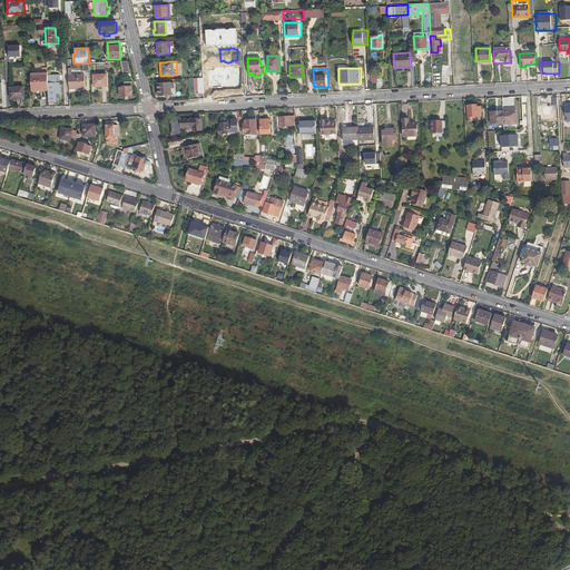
[(47,76),(47,72),(31,72),(32,91),(48,90),(48,84),(48,81),(47,76)]
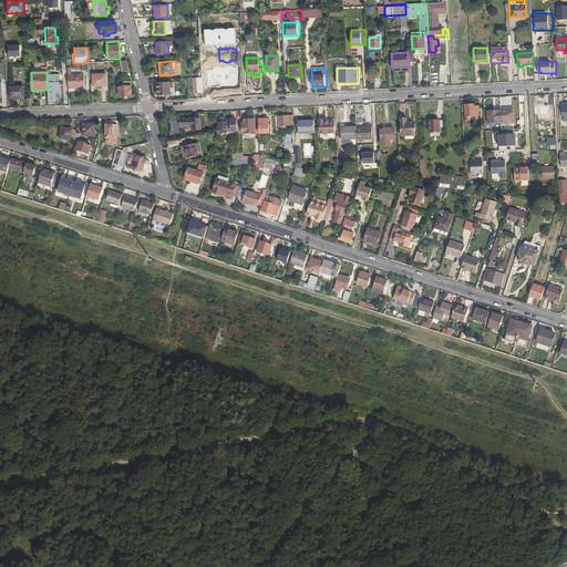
[(68,75),(69,90),(85,89),(84,74),(72,75),(68,75)]
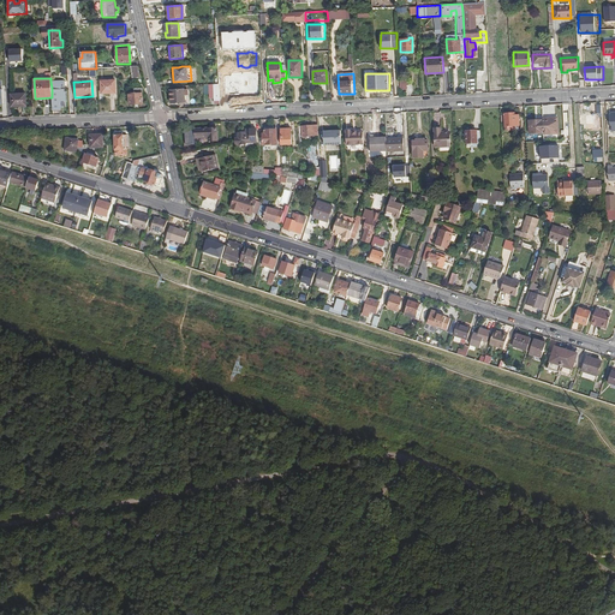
[(115,81),(101,82),(102,95),(115,94),(115,81)]
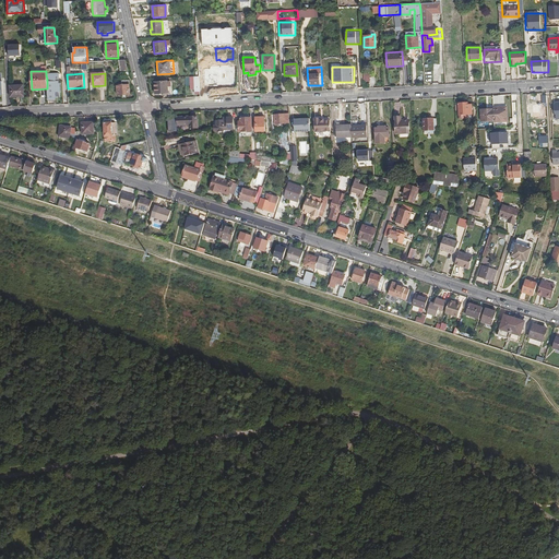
[(47,88),(48,100),(55,99),(55,92),(59,91),(59,82),(56,82),(47,82),(47,88)]
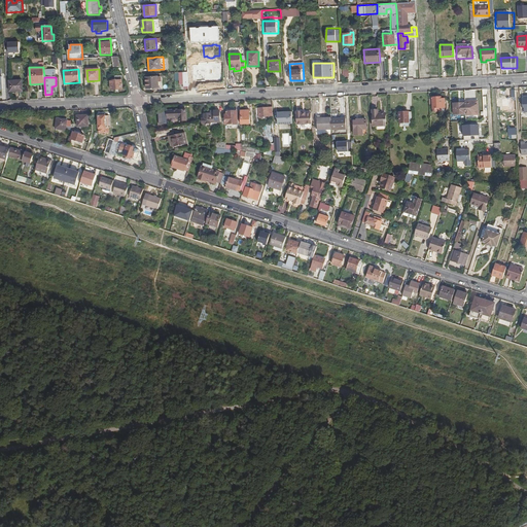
[(157,77),(145,77),(146,89),(157,88),(157,77)]
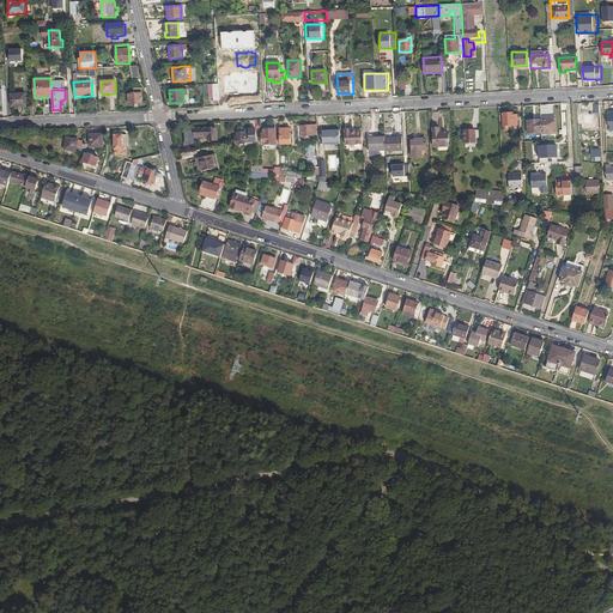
[(26,107),(25,93),(10,95),(11,108),(26,107)]
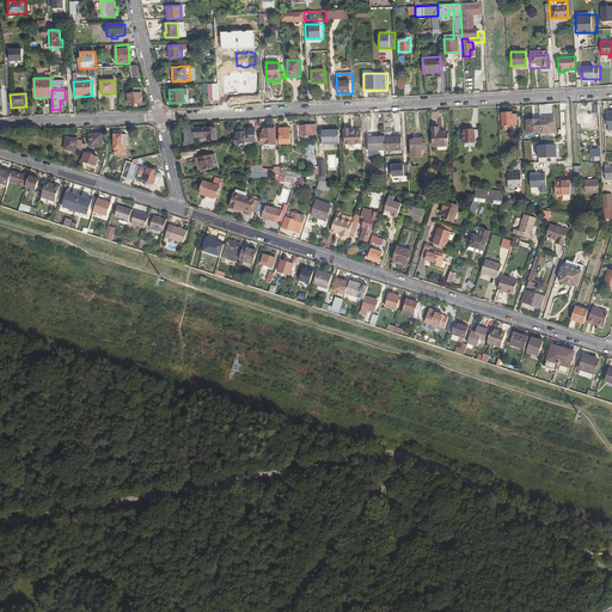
[(142,104),(141,93),(134,93),(128,93),(129,105),(142,104)]
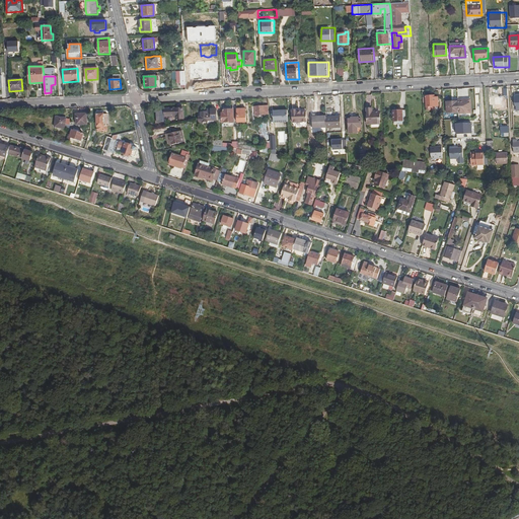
[(438,96),(436,96),(436,95),(425,95),(426,109),(435,109),(435,105),(438,105),(438,96)]
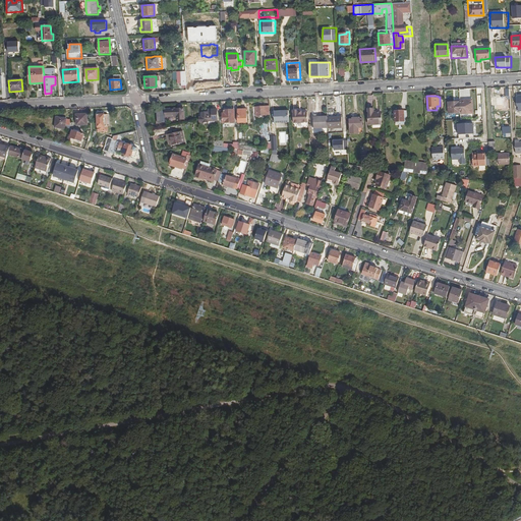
[(507,107),(507,96),(506,96),(490,97),(491,105),(495,105),(502,105),(502,109),(503,110),(507,110),(507,107)]
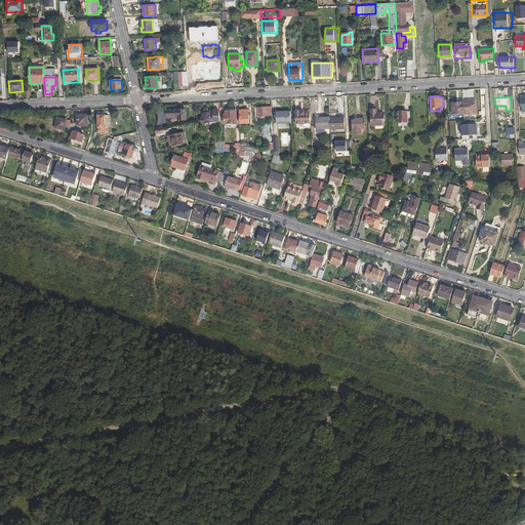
[(470,115),(469,101),(463,101),(463,103),(451,103),(451,113),(463,113),(463,115),(470,115)]
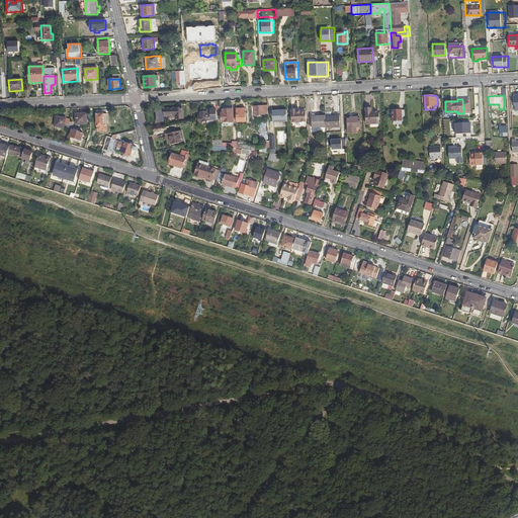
[(265,112),(267,112),(267,111),(267,106),(253,106),(254,117),(257,117),(257,113),(263,112),(263,115),(265,115),(265,112)]
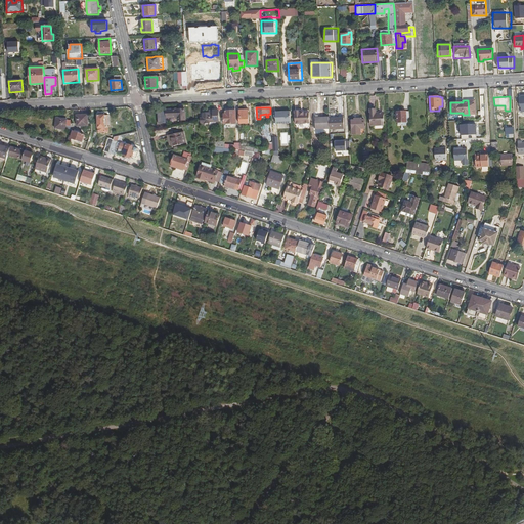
[(177,117),(177,120),(185,120),(184,108),(166,110),(166,117),(177,117)]
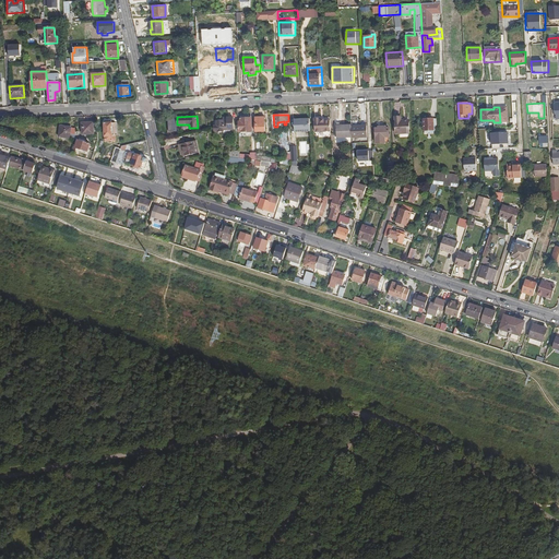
[(408,120),(403,120),(403,121),(401,121),(401,120),(401,116),(395,117),(395,133),(409,133),(408,120)]
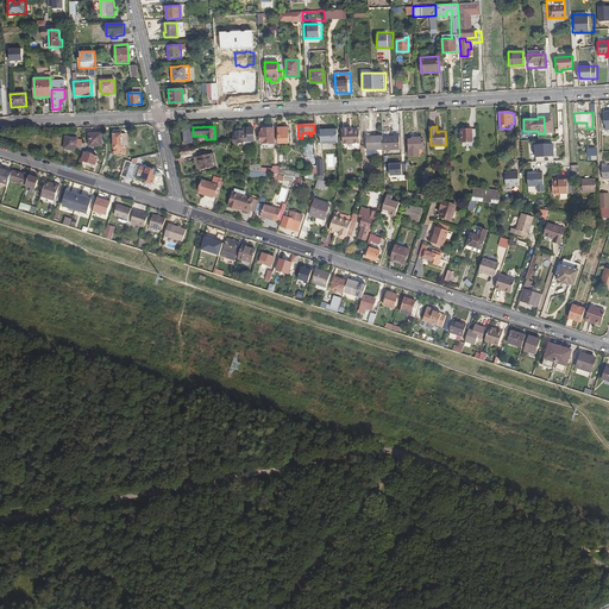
[(253,142),(253,127),(248,127),(248,129),(242,129),(242,131),(236,131),(236,137),(232,137),(233,143),(234,143),(234,144),(238,144),(238,142),(243,142),(253,142)]
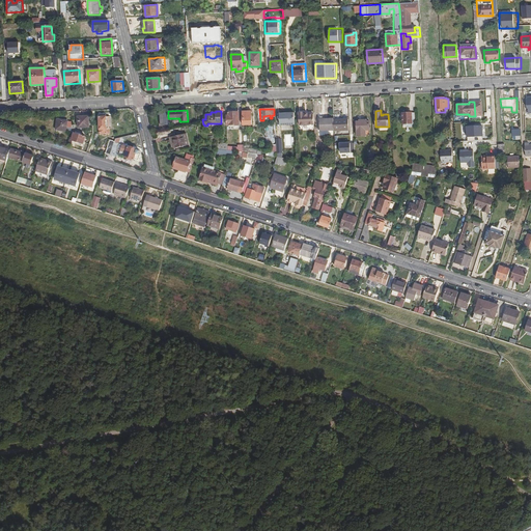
[(251,111),(242,112),(243,124),(252,124),(251,111)]
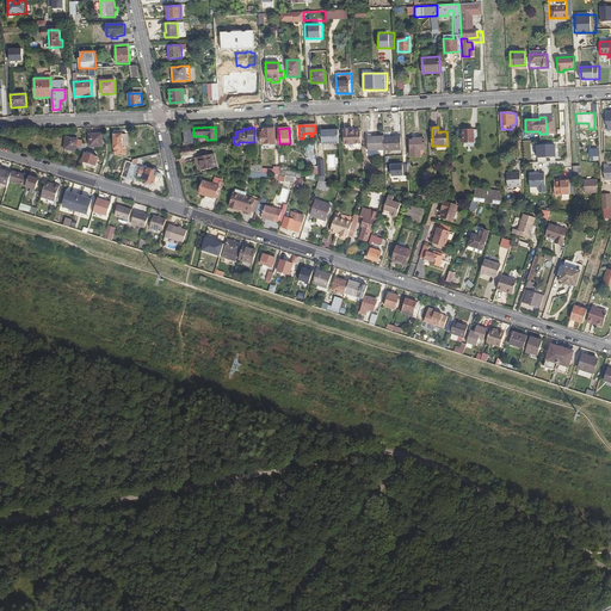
[(270,129),(261,129),(261,130),(259,130),(260,143),(275,143),(275,129),(270,129)]
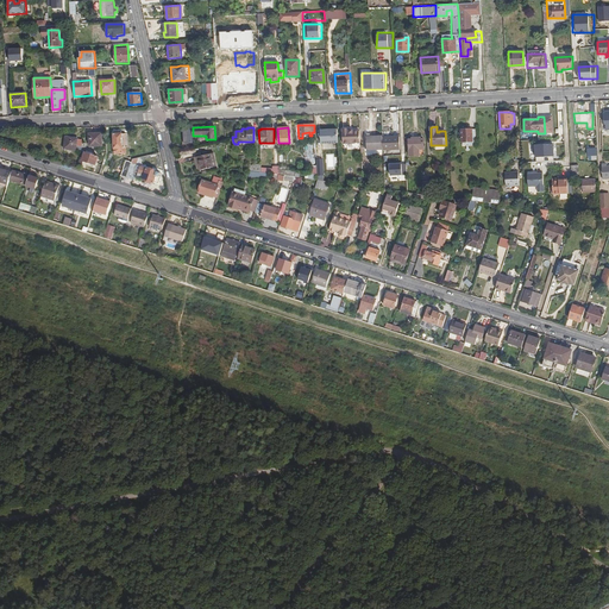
[(337,143),(337,129),(330,130),(326,130),(319,130),(320,143),(337,143)]
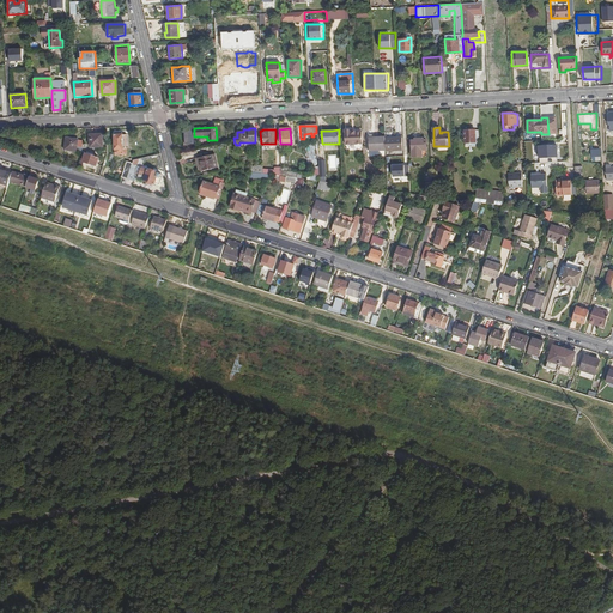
[(362,144),(362,132),(354,132),(354,131),(351,131),(351,129),(344,129),(345,145),(362,144)]
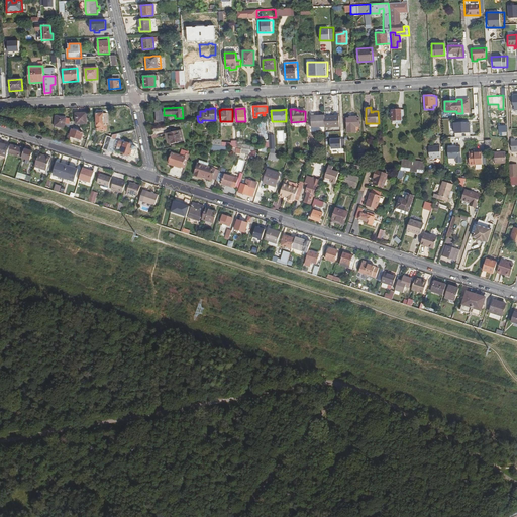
[(392,110),(392,120),(401,120),(401,109),(392,110)]
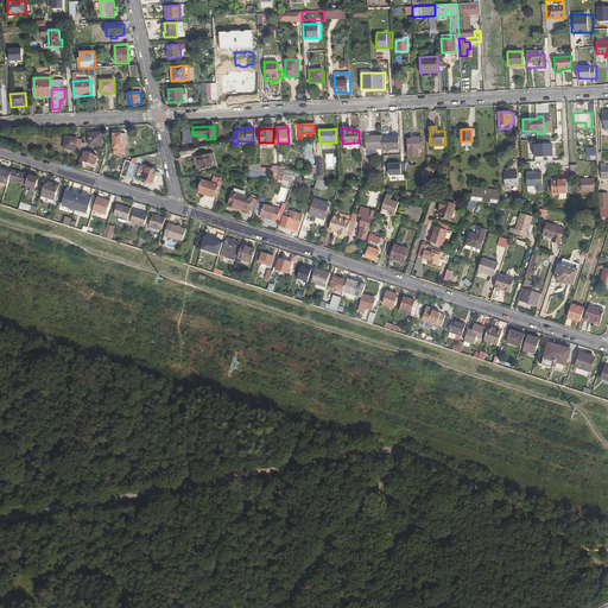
[(102,133),(89,134),(90,147),(102,146),(102,133)]
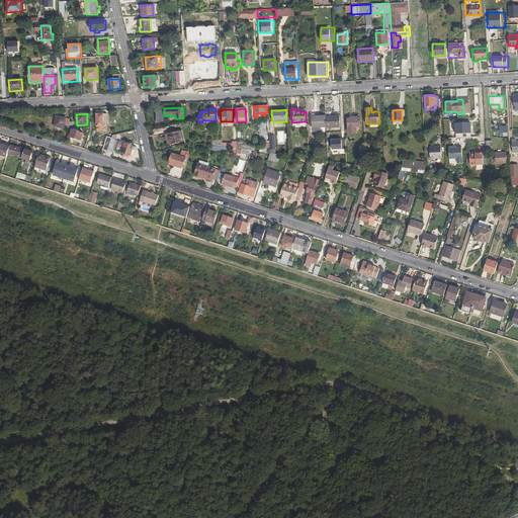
[(325,117),(325,115),(311,116),(312,127),(326,126),(325,117)]
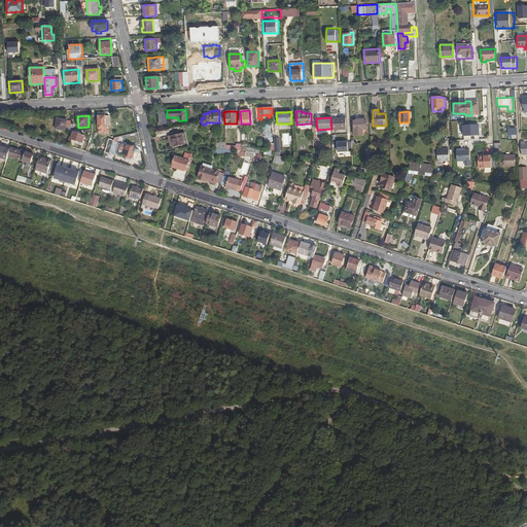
[(330,119),(331,129),(346,129),(346,117),(339,117),(339,118),(330,119)]
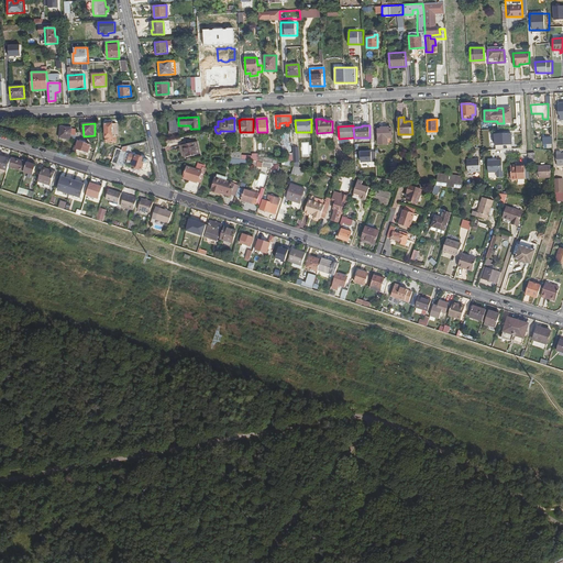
[(58,139),(76,141),(76,139),(76,130),(67,129),(67,127),(64,127),(64,128),(61,128),(58,139)]
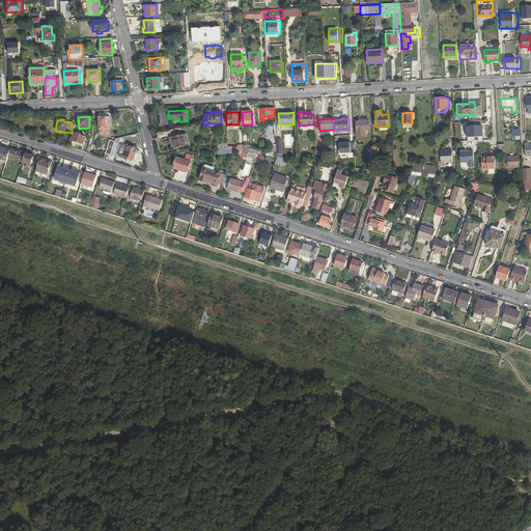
[(357,136),(365,136),(365,130),(369,130),(368,121),(366,121),(366,119),(359,120),(359,121),(356,121),(357,136)]
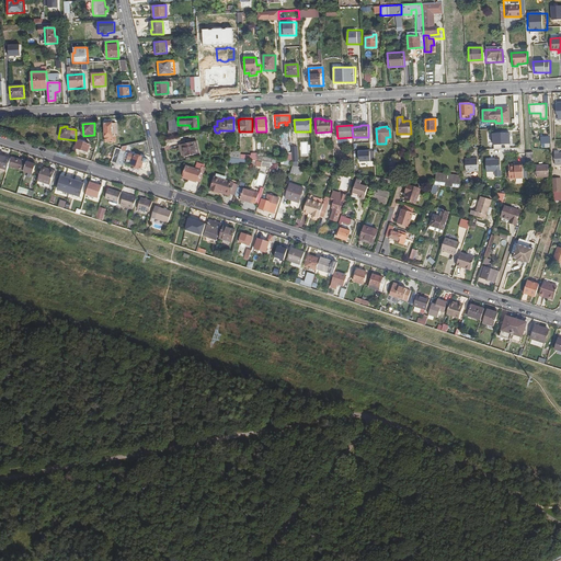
[(512,132),(494,133),(494,148),(506,148),(512,148),(512,132)]
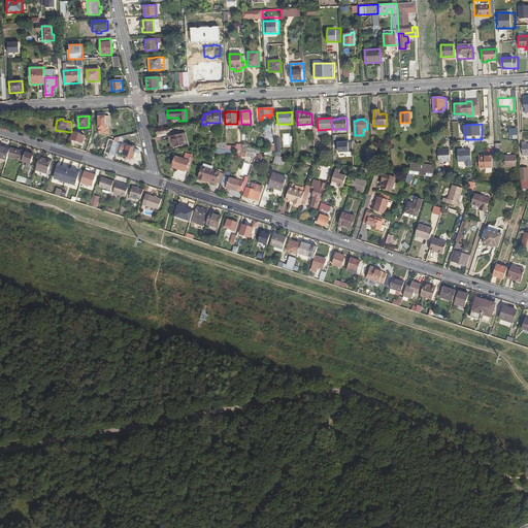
[(71,139),(83,143),(85,136),(74,133),(71,139)]
